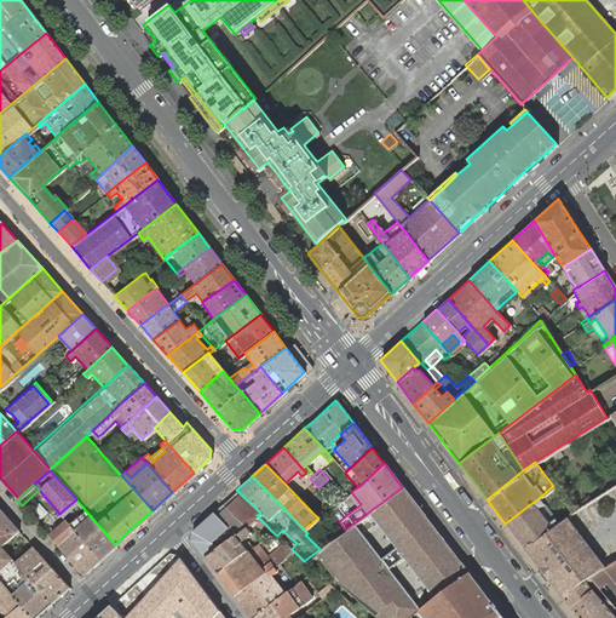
[(314,554),(304,561),(308,565),(317,558),(334,579),(378,617),(407,617),(418,610),(387,570),(402,558),(433,599),(467,572),(402,487),(368,513),(395,548),(380,559),(353,524),(345,530),(321,548),(320,549),(314,554)]
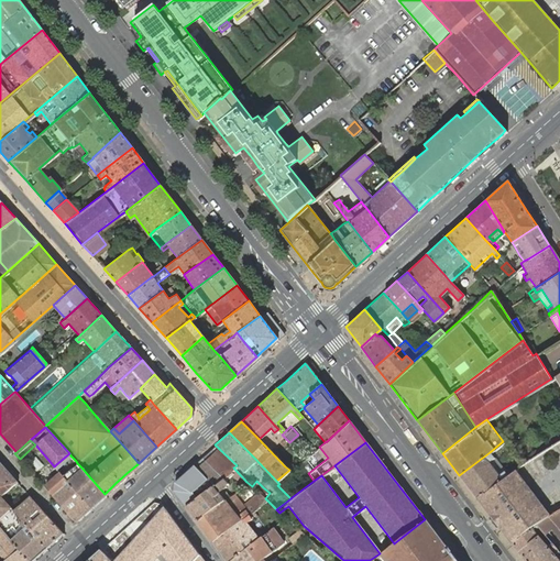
[(200,457),(223,477),(230,472),(230,471),(233,468),(237,465),(215,444),(200,457)]
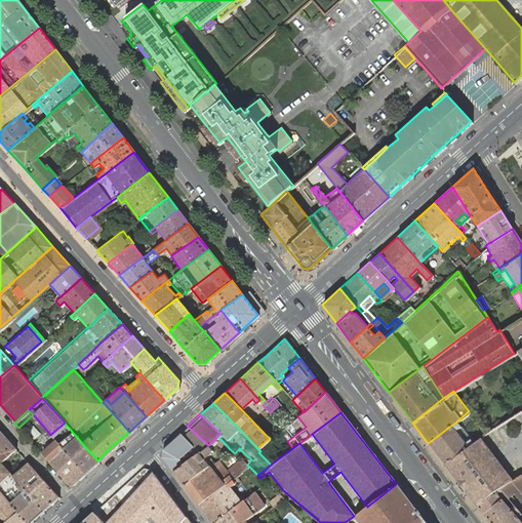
[(428,443),(444,464),(472,441),(469,438),(464,441),(454,429),(459,426),(456,421),(428,443)]
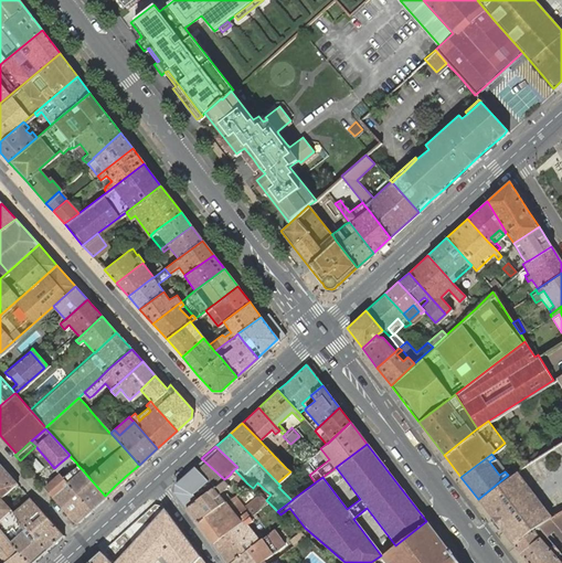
[(286,468),(290,471),(300,464),(300,465),(307,459),(301,455),(300,455),(286,468)]
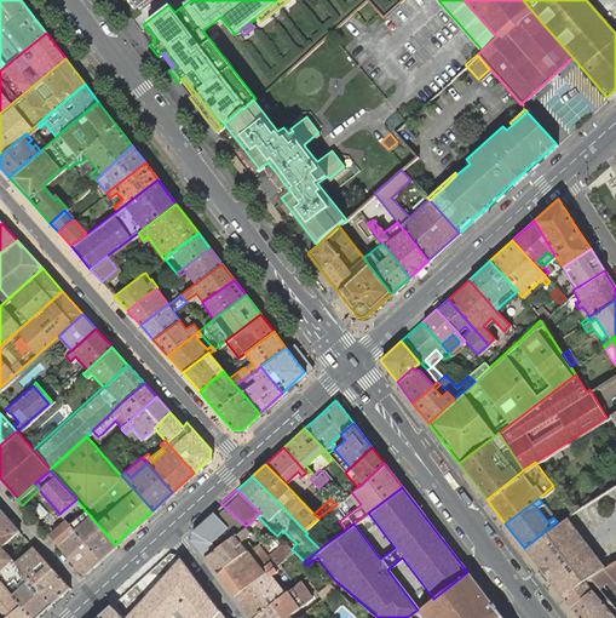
[(220,503),(212,511),(234,533),(235,534),(246,526),(220,503)]
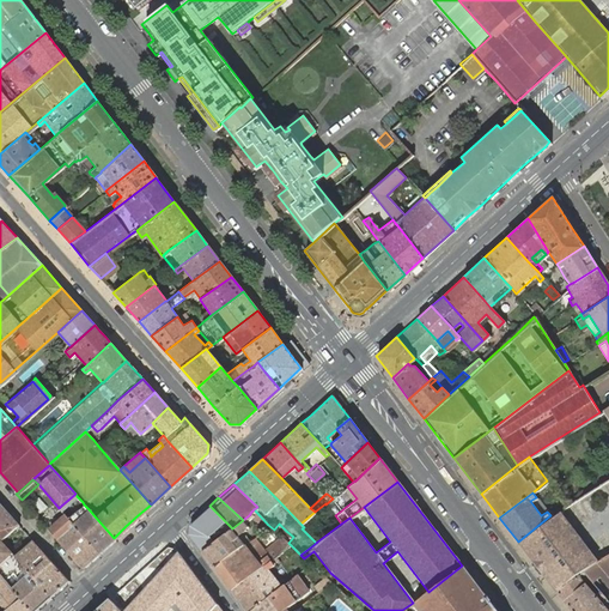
[(541,515),(547,512),(536,497),(530,501),(541,515)]
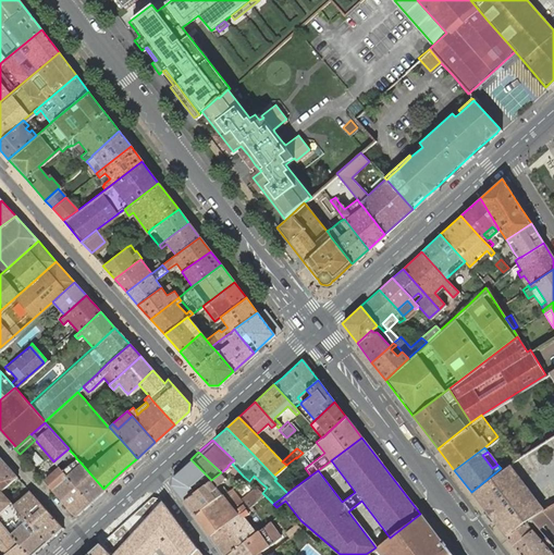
[(0,489),(15,476),(0,458),(0,489)]
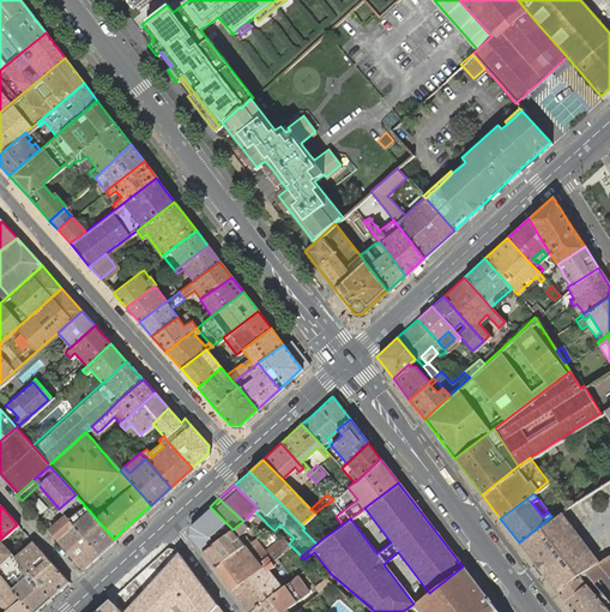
[(72,525),(97,553),(114,539),(96,519),(89,510),(88,509),(85,507),(74,516),(72,514),(71,515),(66,509),(61,507),(59,509),(60,511),(65,515),(67,519),(72,525)]
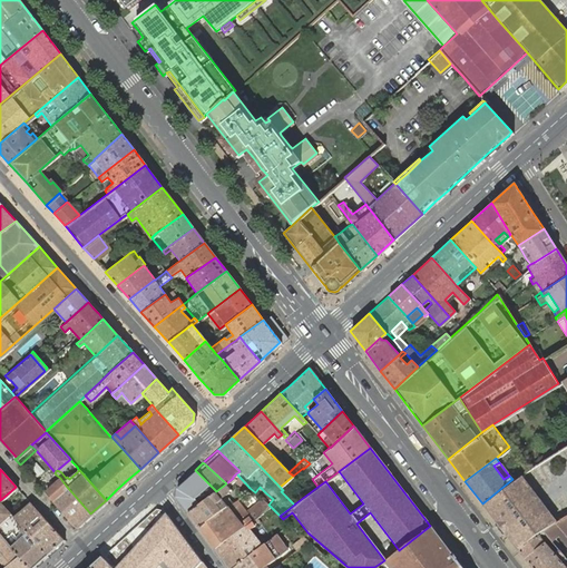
[(175,496),(187,512),(198,505),(192,496),(196,492),(199,489),(207,497),(215,490),(195,470),(184,480),(175,488),(175,496)]
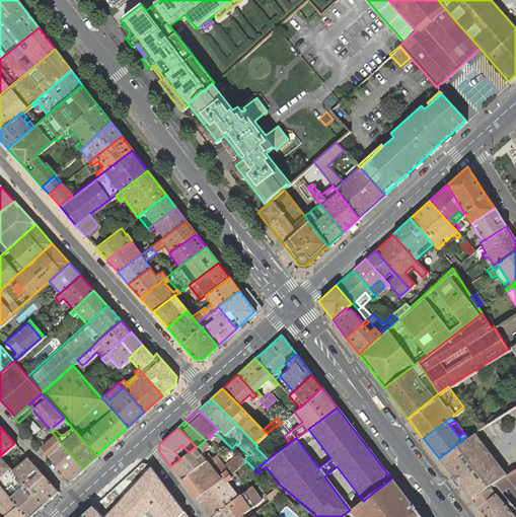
[(212,435),(214,454),(224,446),(227,444),(215,431),(212,434),(212,435)]
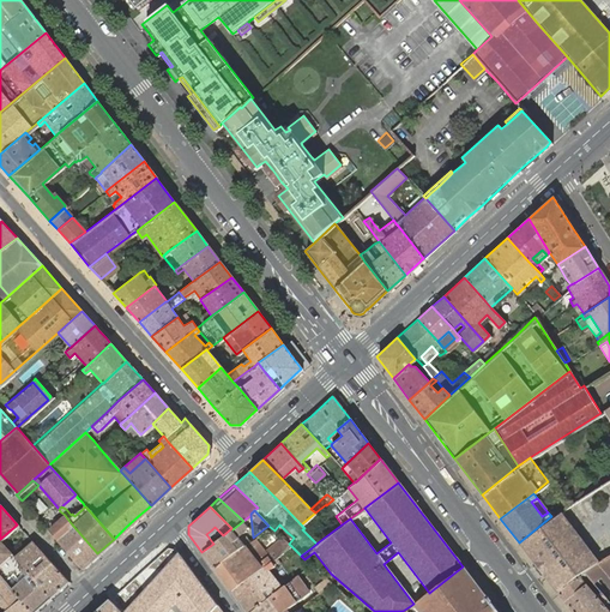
[(551,516),(519,543),(536,565),(556,592),(578,574),(583,571),(598,562),(583,540),(557,559),(553,553),(545,544),(571,526),(560,510),(551,516)]
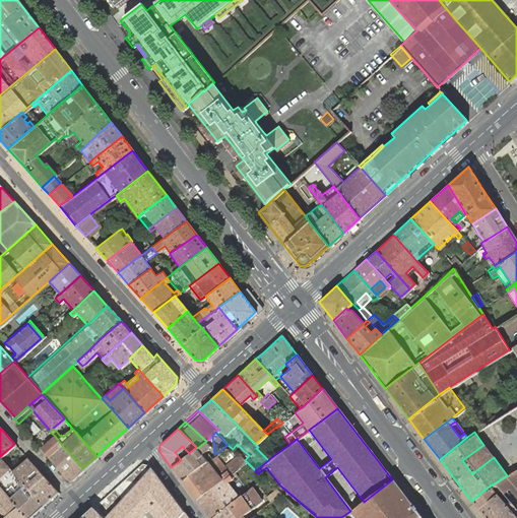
[(69,481),(82,468),(61,444),(57,439),(55,436),(41,449),(48,456),(47,457),(69,481)]
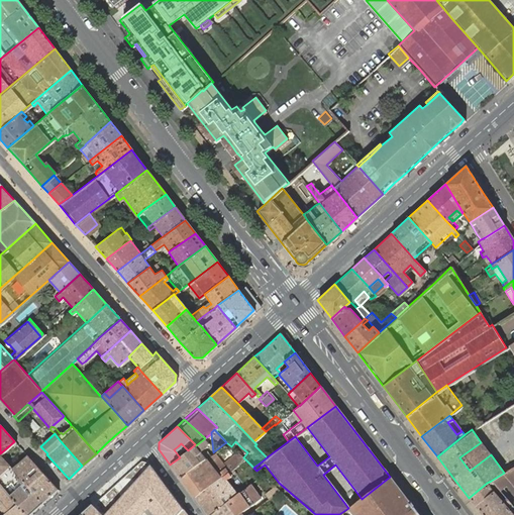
[(180,457),(170,465),(180,479),(205,458),(200,450),(206,445),(206,444),(208,442),(205,438),(196,445),(195,444),(188,450),(184,453),(180,457)]
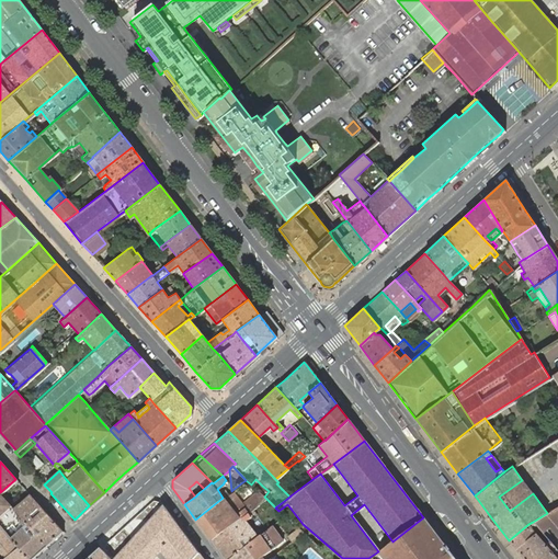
[(262,486),(257,490),(264,497),(269,491),(262,486)]
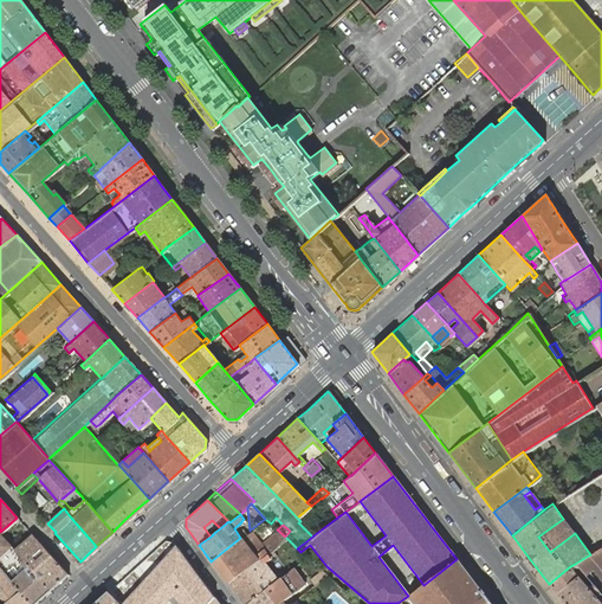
[(265,553),(282,541),(286,538),(285,537),(277,529),(276,528),(259,543),(250,531),(241,537),(240,538),(211,561),(226,583),(258,559),(265,553)]
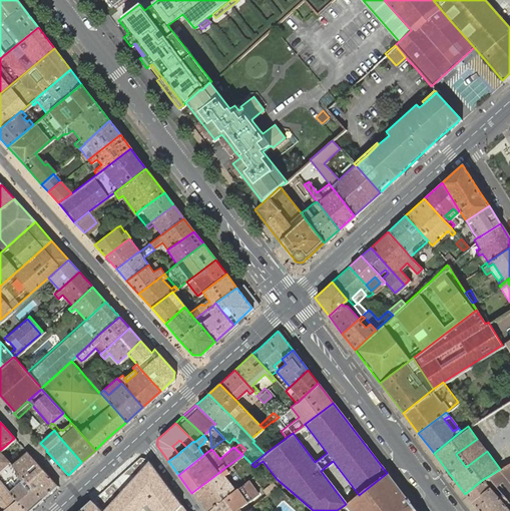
[(17,470),(32,457),(26,451),(11,463),(11,464),(9,462),(0,452),(0,510),(24,510),(16,500),(9,491),(0,481),(0,479),(7,472),(11,476),(17,470)]
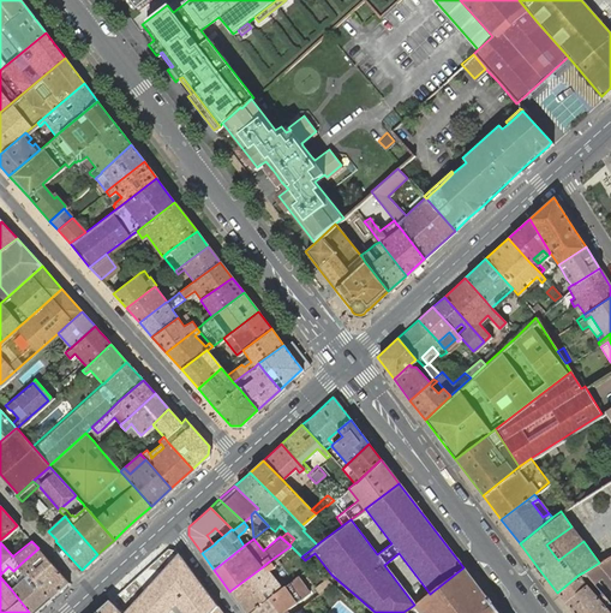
[(49,597),(67,582),(39,548),(21,564),(28,573),(49,597)]
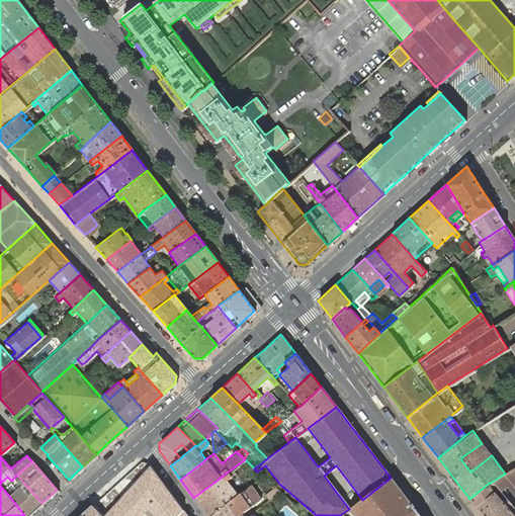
[(108,489),(91,505),(101,515),(174,515),(182,509),(166,488),(150,465),(119,499),(108,489)]
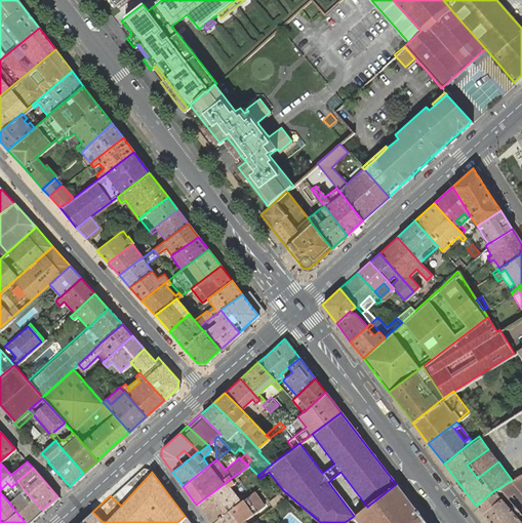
[(521,474),(512,480),(498,488),(503,492),(513,505),(515,507),(519,513),(521,516),(521,474)]
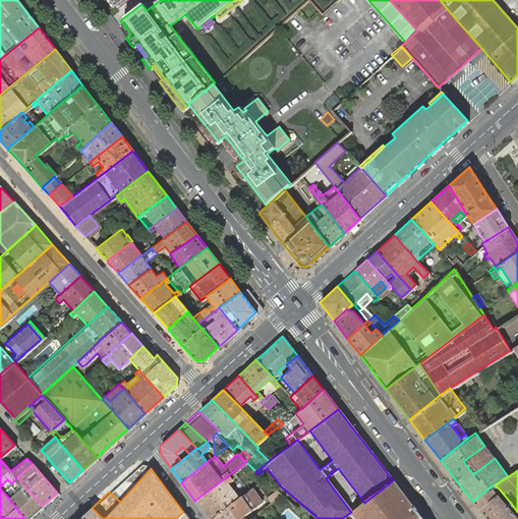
[(222,480),(194,501),(208,518),(209,518),(227,506),(237,497),(226,482),(231,478),(228,475),(222,480)]
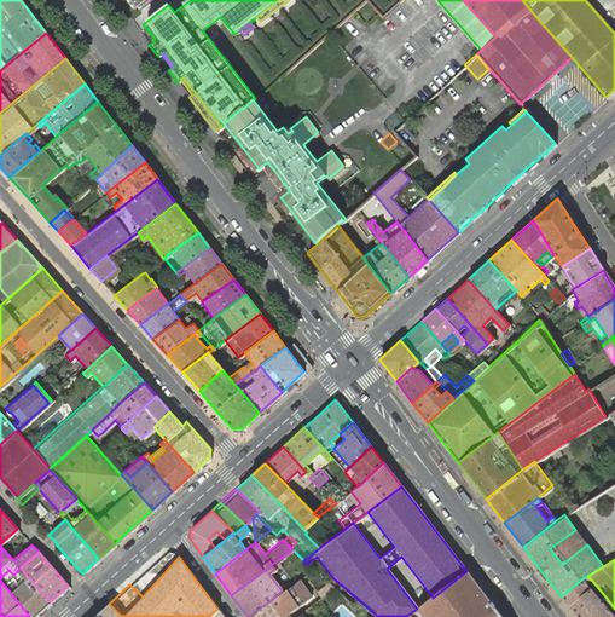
[(29,616),(32,616),(50,601),(28,577),(21,568),(13,575),(9,570),(0,578),(0,581),(11,593),(19,604),(29,616)]
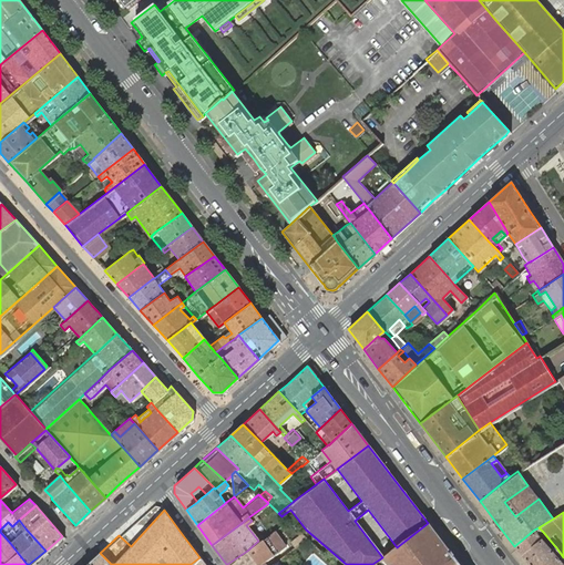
[(459,564),(428,523),(397,547),(382,557),(372,564),(459,564)]
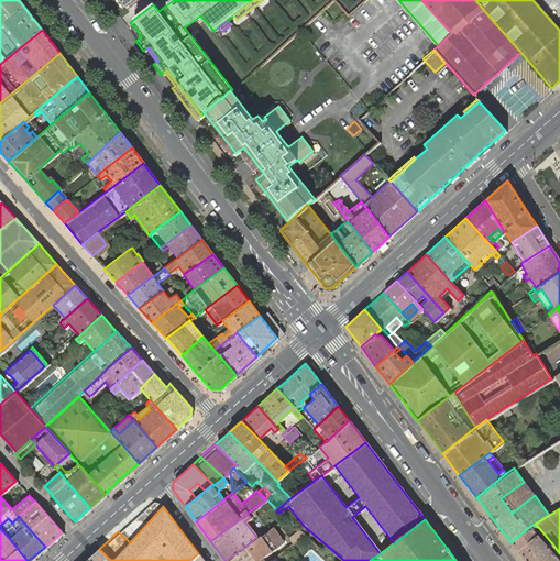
[(271,526),(256,537),(245,547),(226,560),(267,560),(268,560),(265,556),(270,552),(282,541),(271,526)]
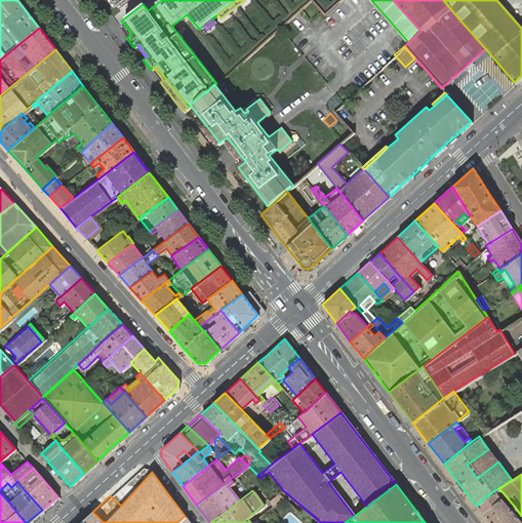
[(494,490),(476,506),(488,522),(521,522),(515,516),(519,513),(515,507),(513,505),(509,508),(498,496),(494,490)]
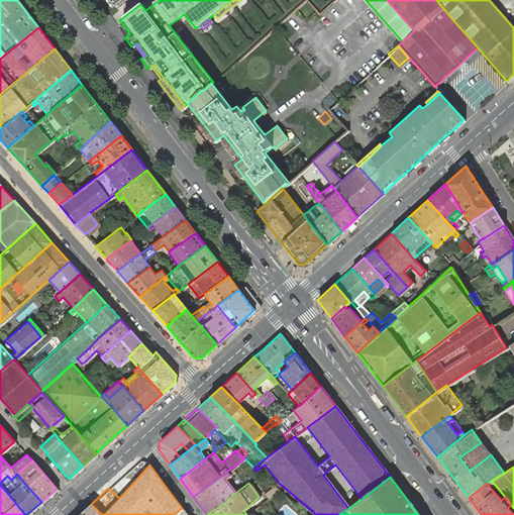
[(274,494),(278,490),(273,485),(269,489),(274,494)]
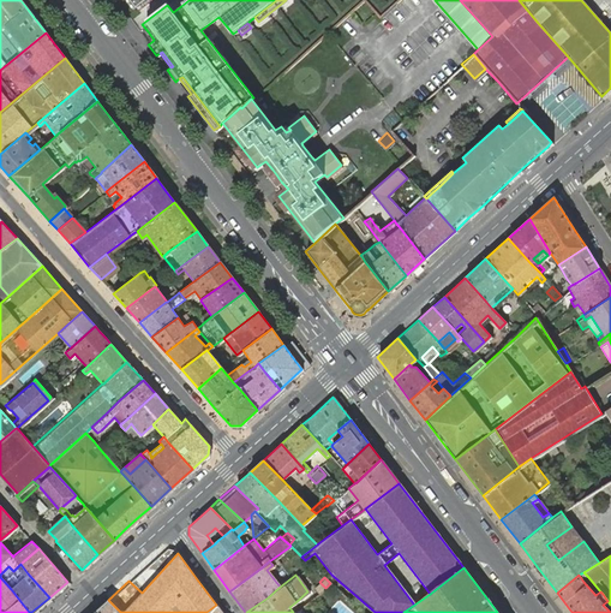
[(93,612),(120,612),(108,600),(93,612)]
